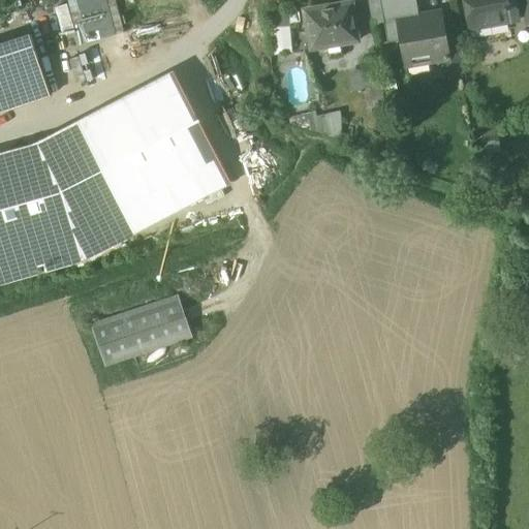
[(67,0),(80,42),(125,31),(116,0),(67,0)]
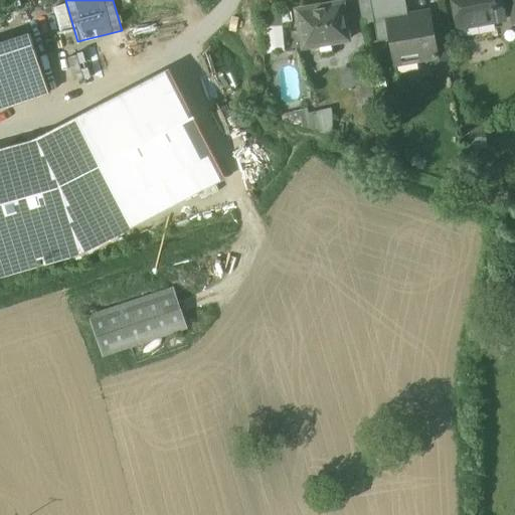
[(370,0),(357,0),(362,24),(374,22),(370,0)]
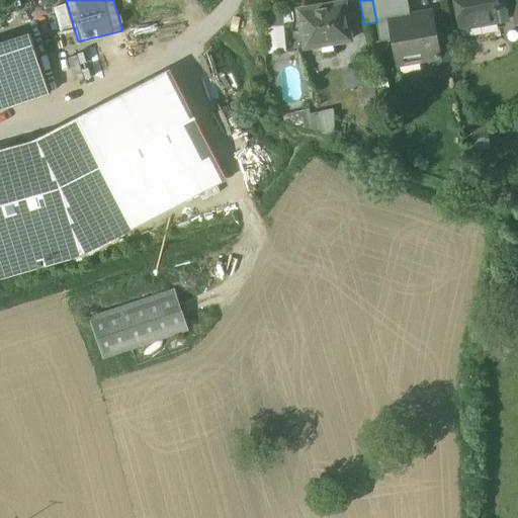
[(410,14),(407,0),(372,0),(376,22),(380,41),(392,39),(397,66),(433,59),(441,58),(438,44),(432,10),(410,14)]
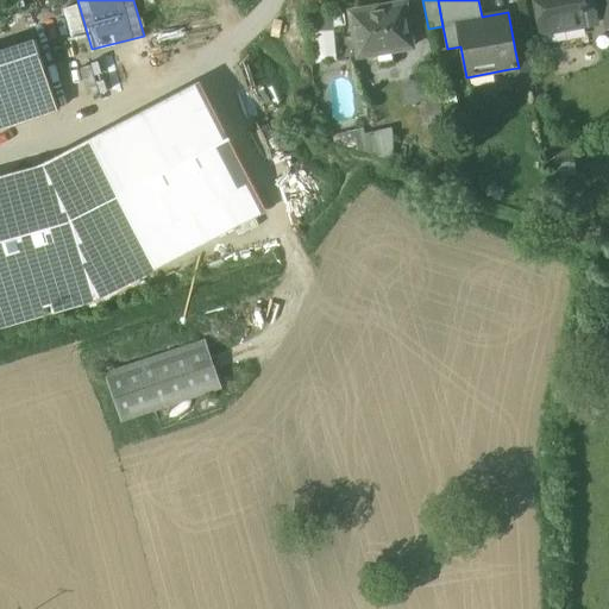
[(592,0),(534,0),(541,33),(597,23),(592,0)]
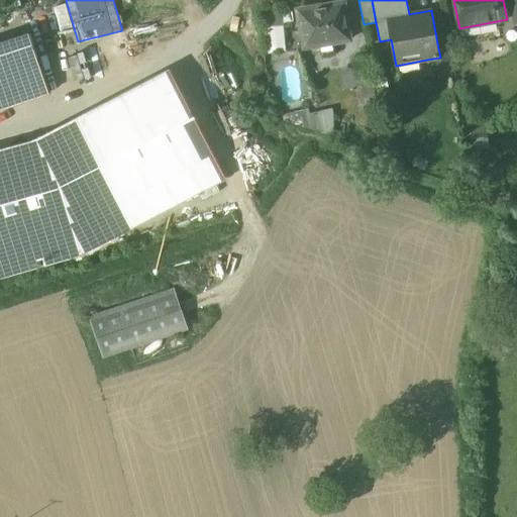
[(343,2),(298,10),(304,47),(350,39),(343,2)]
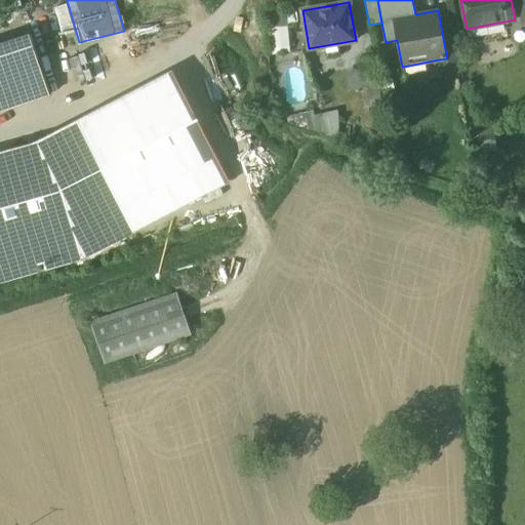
[(61,64),(51,66),(48,51),(51,51),(46,30),(35,32),(48,90),(66,86),(61,64)]
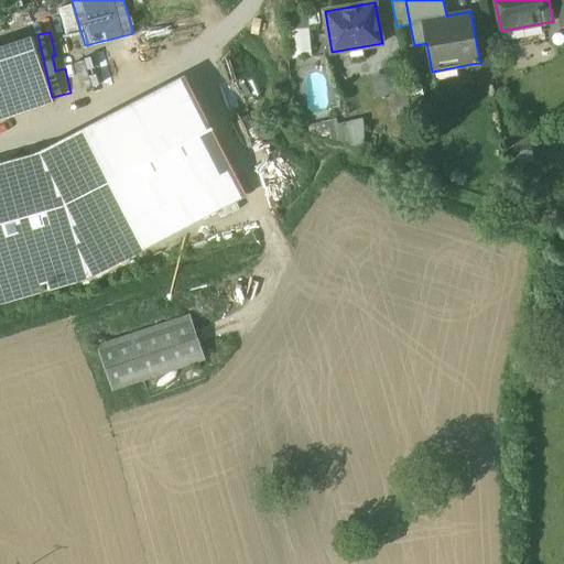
[(31,36),(0,46),(0,119),(53,101),(31,36)]
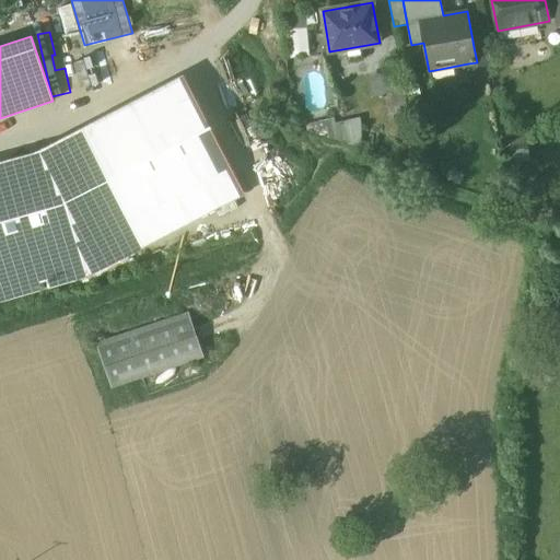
[(487,45),(474,47),(477,62),(468,63),(471,82),(492,78),(487,45)]
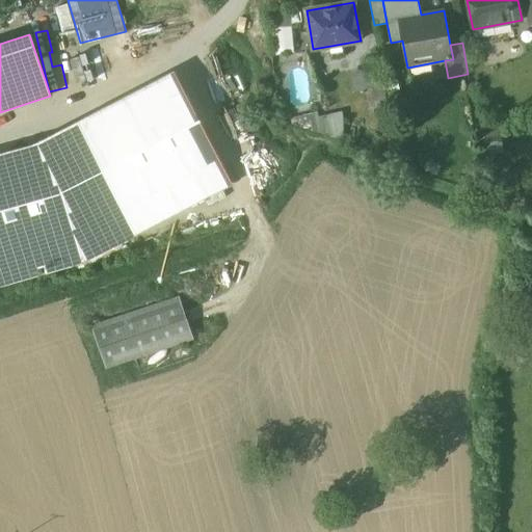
[(85,125),(40,149),(38,148),(37,148),(62,223),(210,148),(178,86),(88,132),(85,125)]
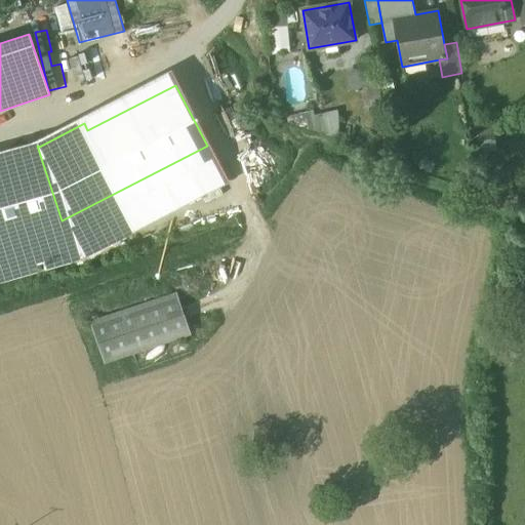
[(337,110),(318,113),(321,135),(340,132),(337,110)]
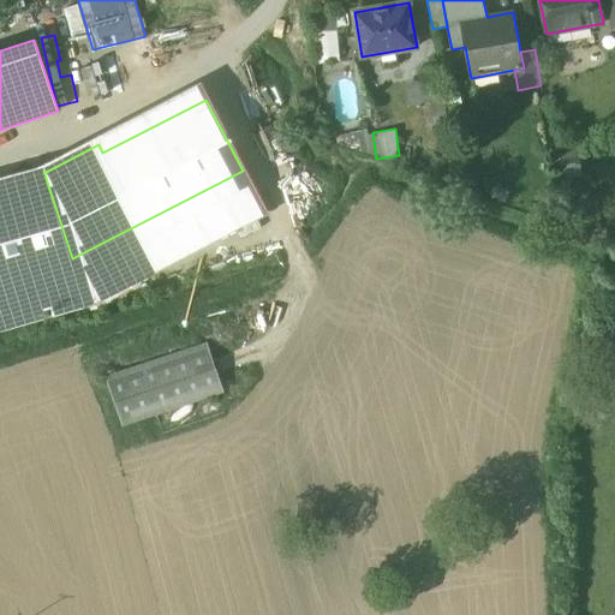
[(579,156),(561,159),(563,171),(580,168),(579,156)]
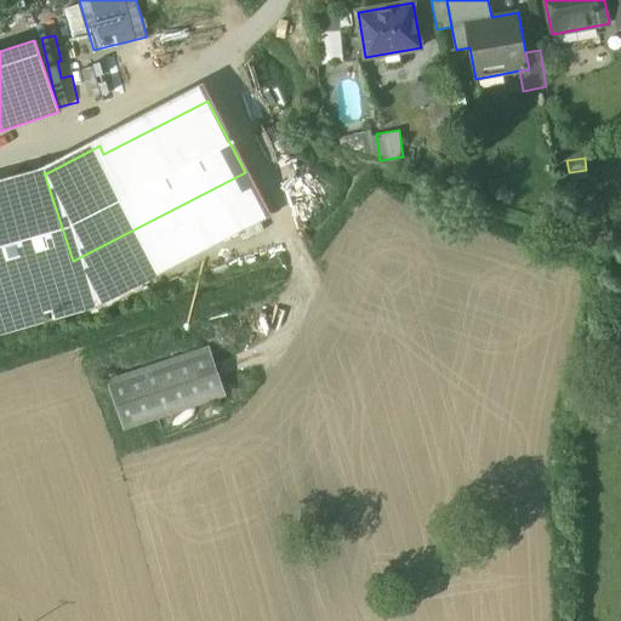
[(0,184),(0,281),(47,269),(50,262),(58,265),(73,261),(44,172),(0,184)]
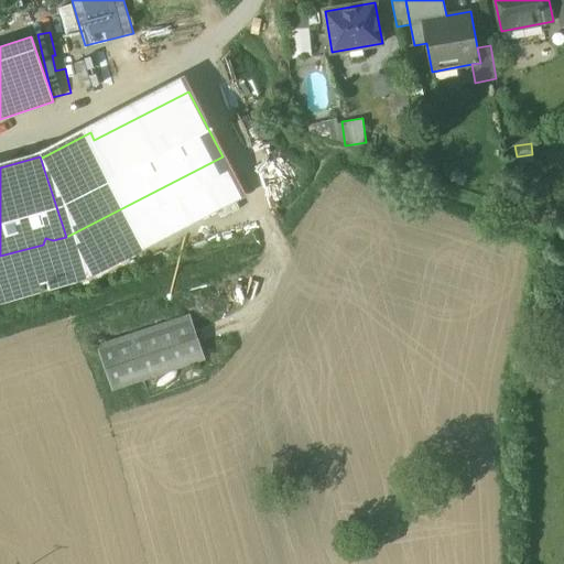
[(190,315),(98,346),(114,390),(204,360),(190,315)]
